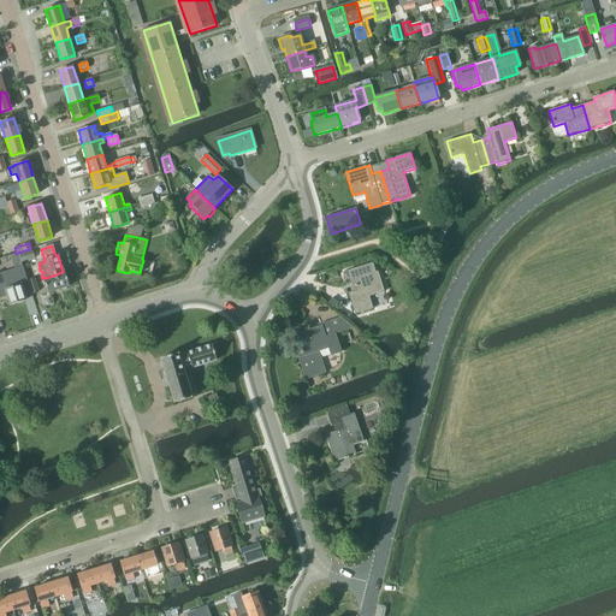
[(22,262),(35,258),(33,250),(19,255),(22,262)]
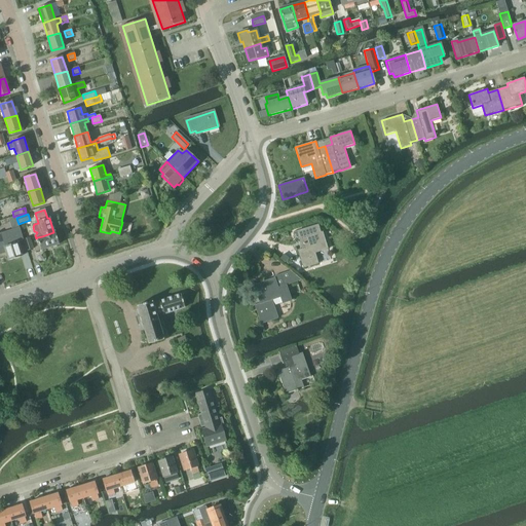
[(7,229),(17,225),(14,217),(4,220),(7,229)]
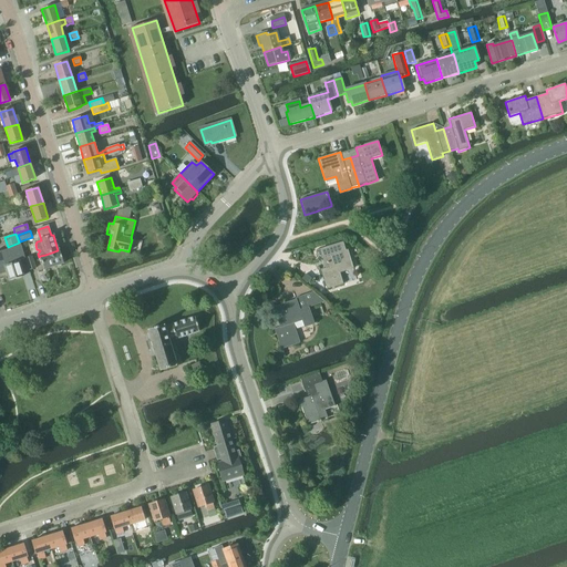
[(348,249),(346,250),(343,241),(320,249),(322,258),(326,257),(329,267),(321,269),(328,289),(343,284),(340,272),(353,268),(348,249)]
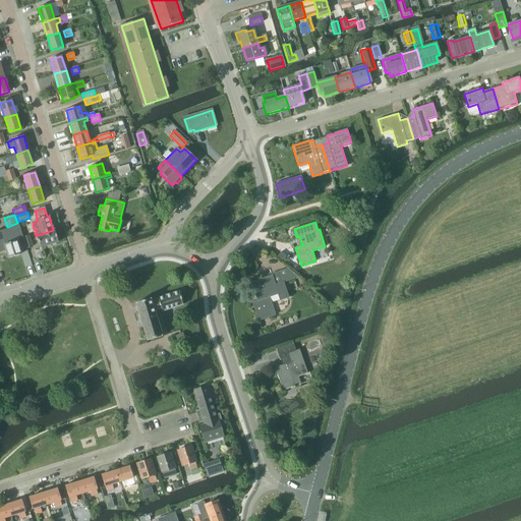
[(6,230),(0,232),(0,248),(5,247),(8,258),(21,254),(17,241),(17,240),(22,239),(18,226),(6,230)]
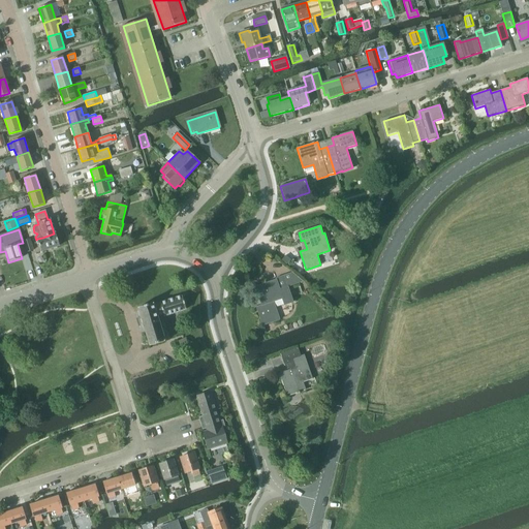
[(42,238),(37,239),(41,251),(59,246),(55,234),(54,234),(42,238)]
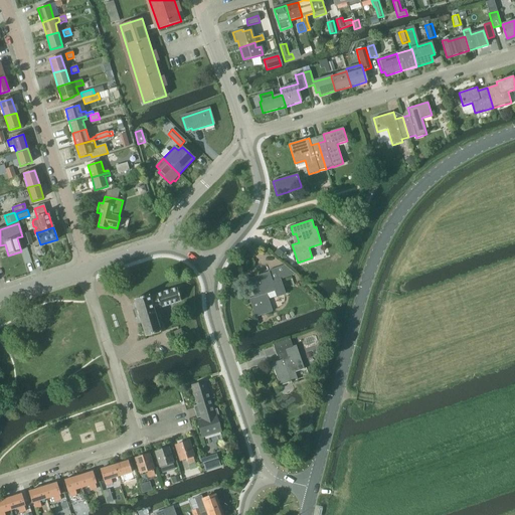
[(26,245),(32,243),(28,232),(22,234),(26,245)]
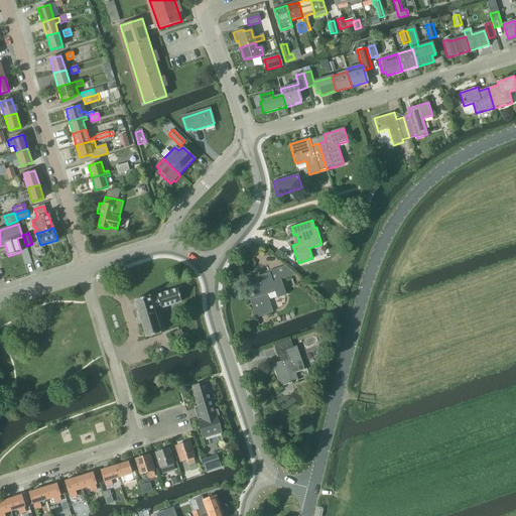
[(269,273),(249,280),(255,298),(250,299),(256,317),(272,312),(267,294),(275,291),(277,298),(286,295),(281,280),(295,275),(284,266),(275,270),(268,272),(269,273)]
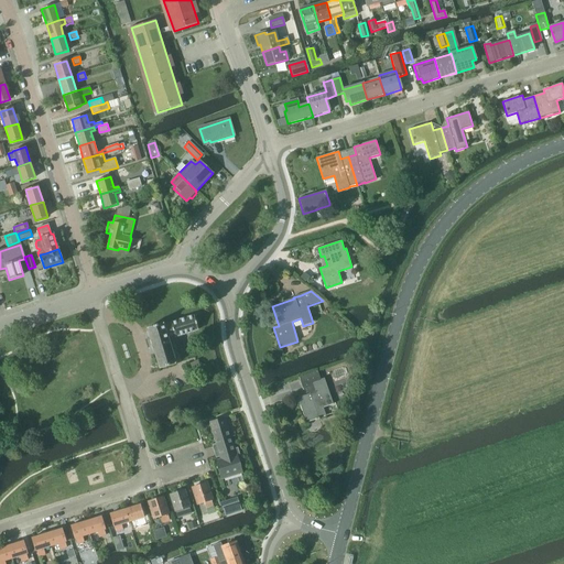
[(167,339),(198,331),(194,316),(163,326),(163,324),(148,328),(160,369),(175,365),(167,339)]
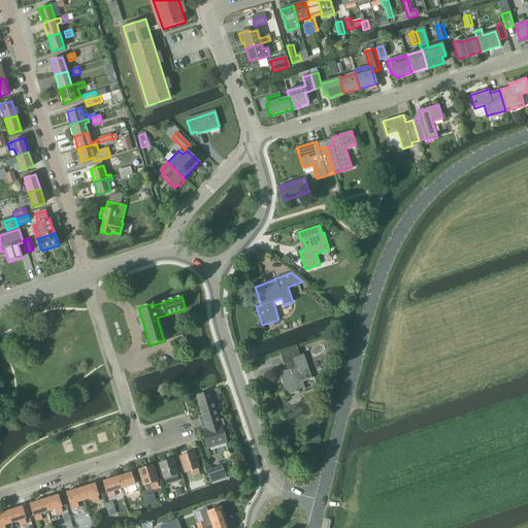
[(311,378),(303,354),(300,355),(297,348),(281,354),(284,365),(289,364),(290,368),(278,372),(287,395),(295,393),(296,394),(299,393),(299,391),(305,389),(302,382),(311,378)]
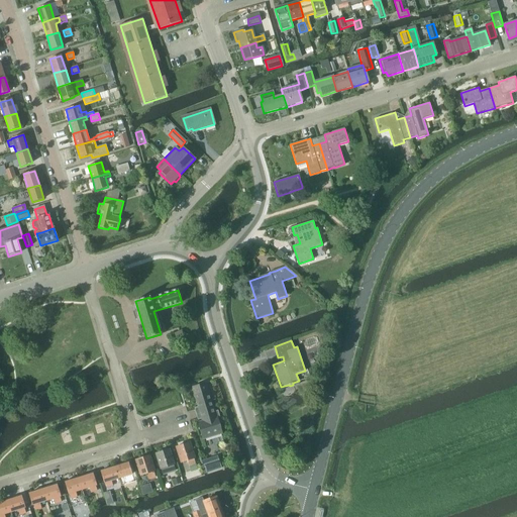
[(205,383),(192,387),(198,406),(203,422),(198,423),(203,439),(222,433),(219,424),(221,423),(217,411),(214,412),(210,398),(208,392),(208,390),(205,383)]
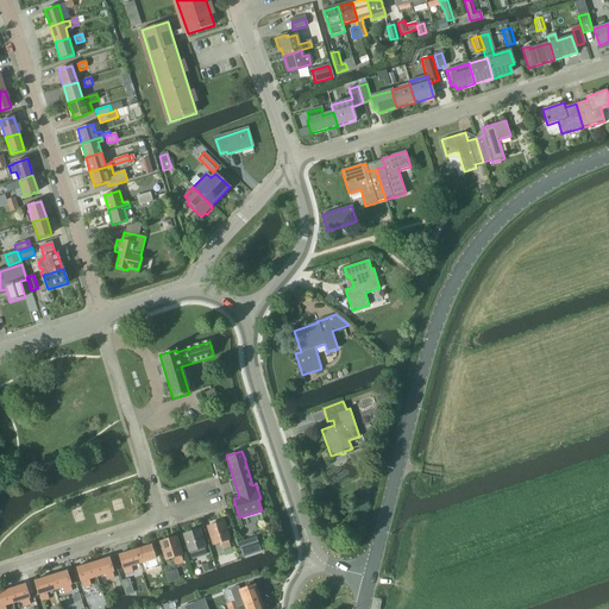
[(230,547),(227,540),(228,540),(223,522),(207,527),(213,545),(220,542),(223,550),(230,547)]
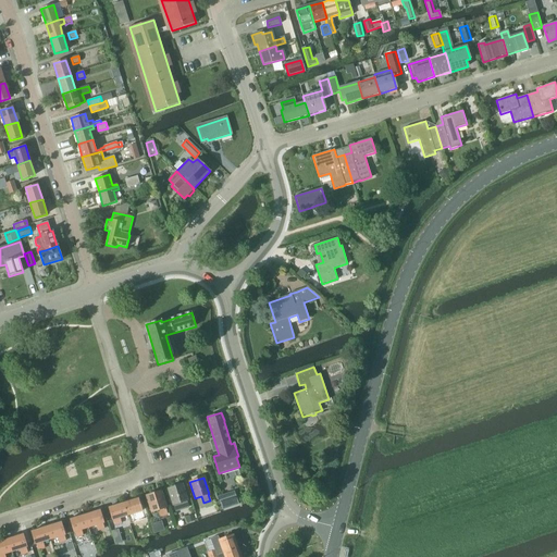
[(173,505),(187,500),(182,484),(169,489),(173,505)]
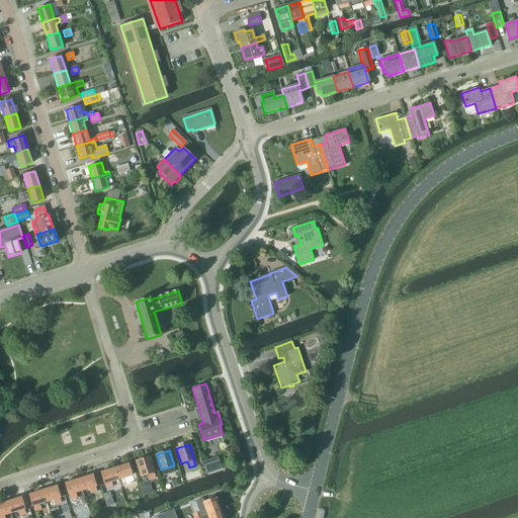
[(149,456),(136,460),(141,477),(147,475),(149,480),(155,478),(153,472),(154,472),(149,456)]
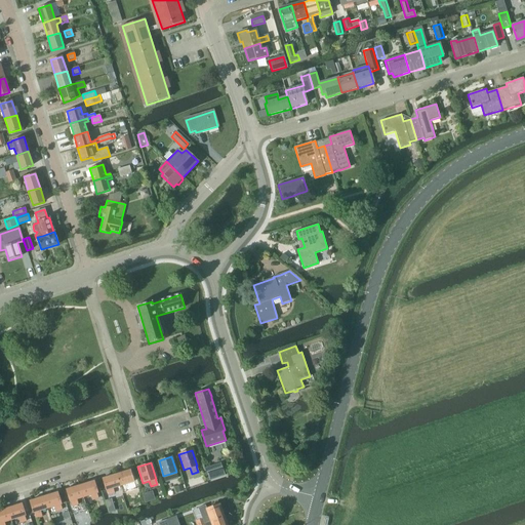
[(221,468),(207,473),(209,480),(224,476),(221,468)]
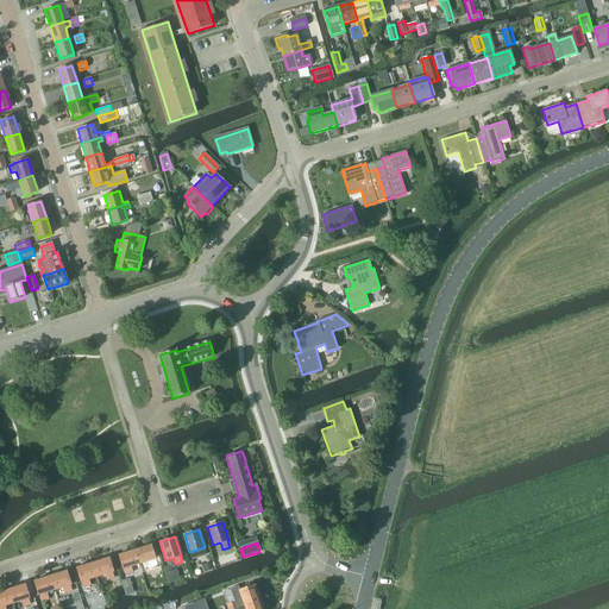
[(151,545),(135,550),(139,564),(146,562),(149,569),(156,566),(154,559),(156,558),(151,545)]
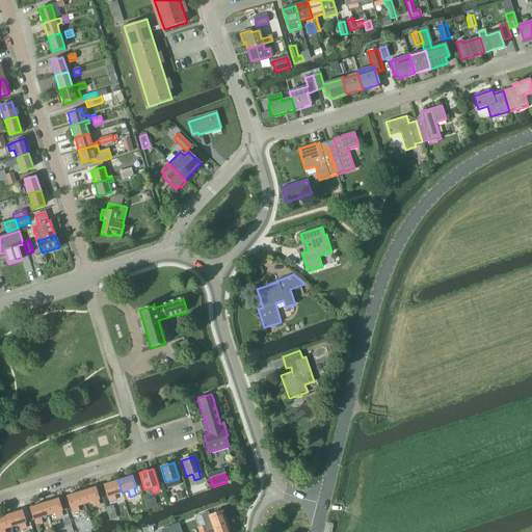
[(117,480),(103,484),(107,497),(109,503),(115,501),(114,495),(122,493),(117,480)]
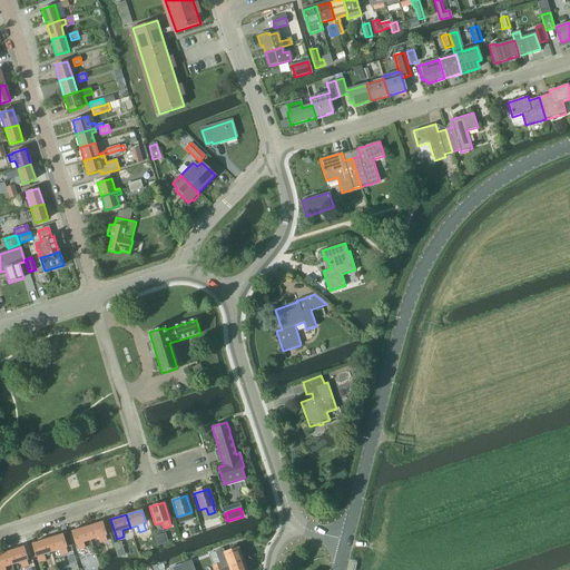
[(102,522),(87,527),(91,540),(98,538),(99,544),(107,542),(105,536),(107,534),(102,522)]
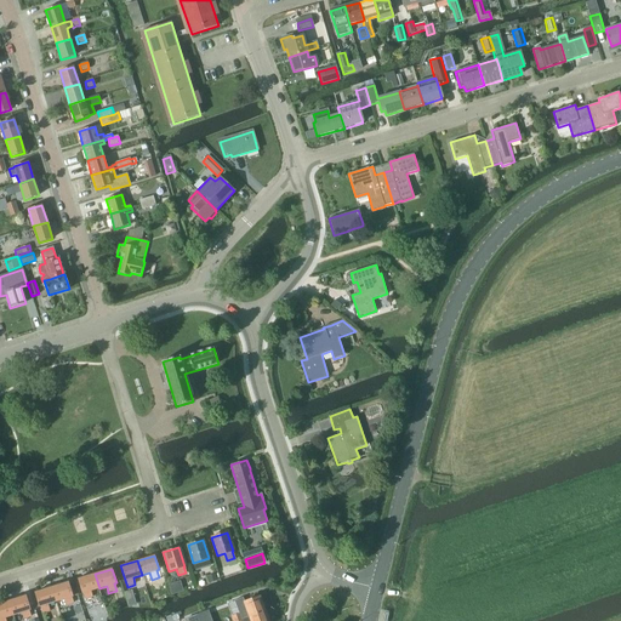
[(95,574),(78,580),(83,593),(85,600),(92,598),(90,591),(95,590),(97,588),(98,588),(100,588),(95,574)]
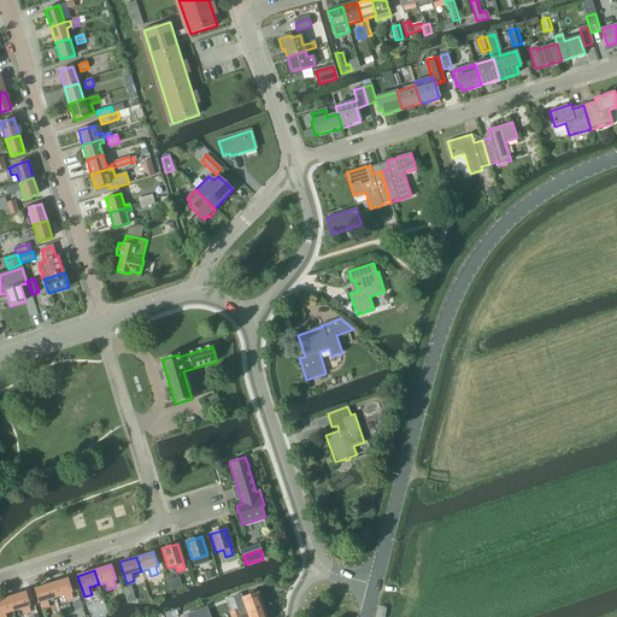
[(69,579),(52,583),(56,598),(63,595),(65,603),(72,600),(71,593),(72,593),(69,579)]
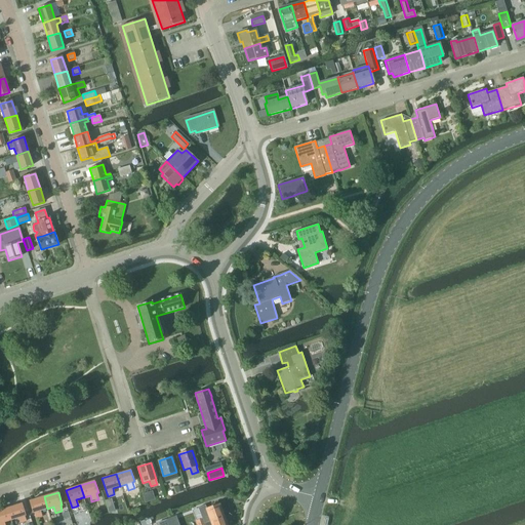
[(44,496),(30,501),(33,513),(35,519),(42,517),(40,511),(47,509),(44,496)]
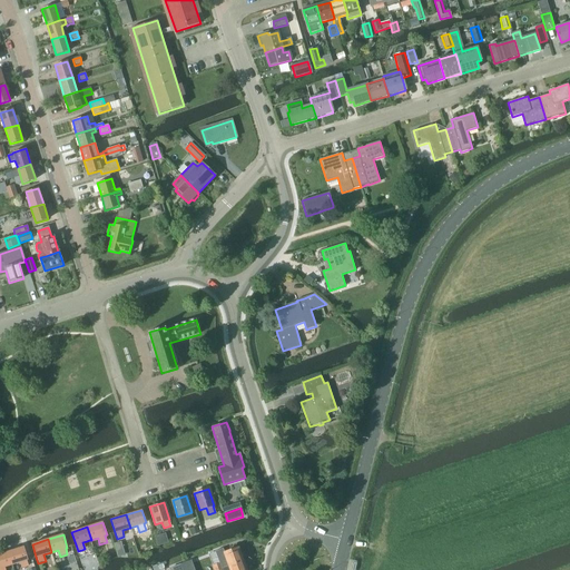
[(109,556),(116,553),(111,542),(106,544),(109,556)]
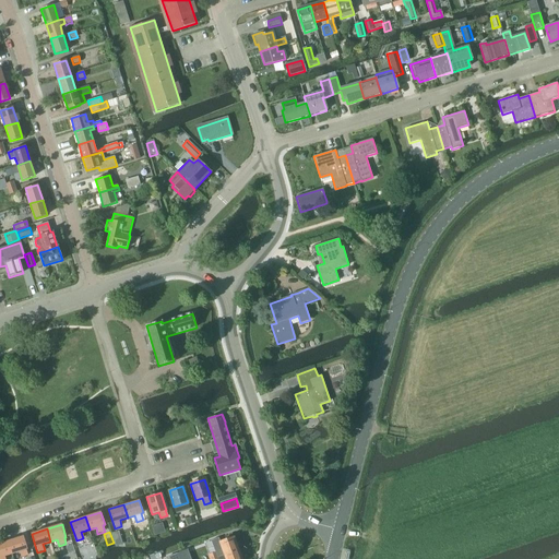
[(23,536),(8,540),(12,554),(19,551),(21,558),(28,556),(26,549),(27,549),(23,536)]
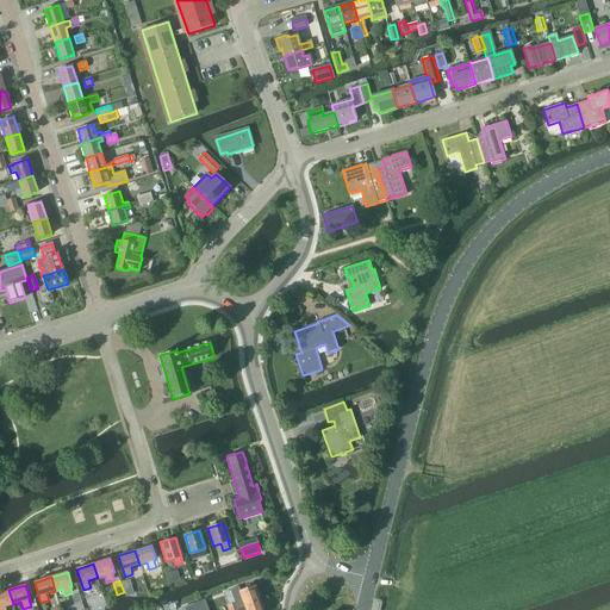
[(238,587),(230,591),(235,603),(236,602),(238,608),(244,605),(260,599),(260,598),(259,592),(257,592),(255,585),(241,591),(240,591),(238,587)]
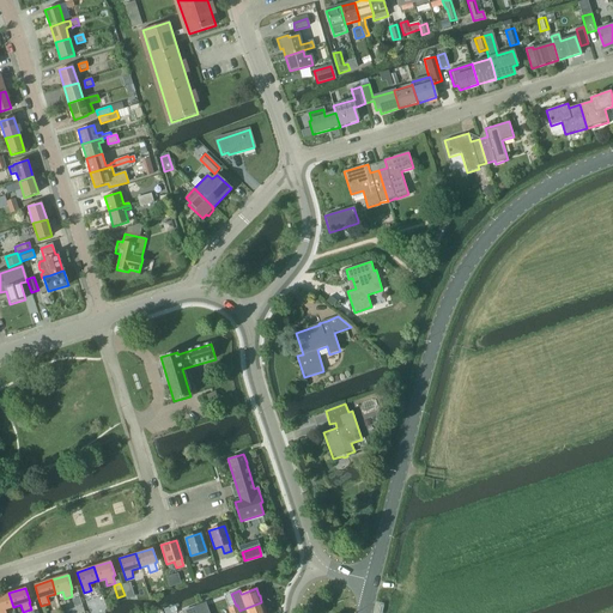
[(8,593),(0,595),(0,612),(5,612),(5,610),(13,607),(8,593)]
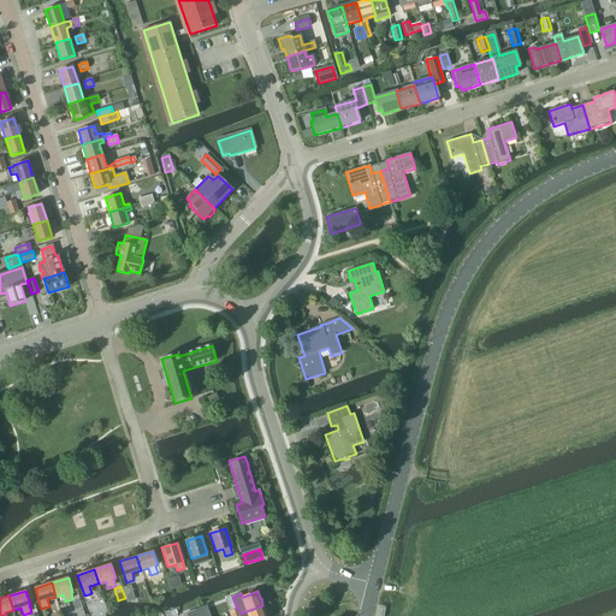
[(266,615),(266,612),(265,612),(262,605),(247,611),(241,614),(234,615),(266,615)]
